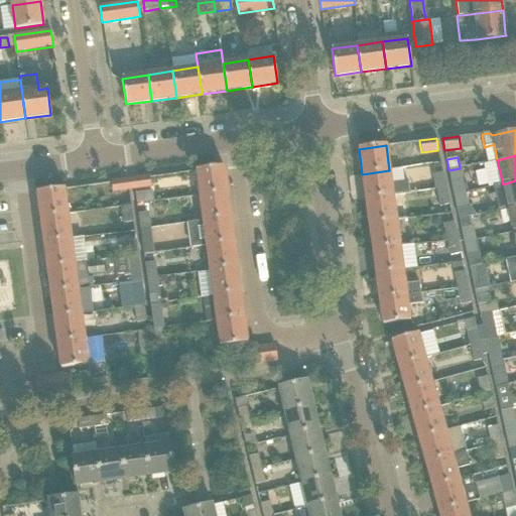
[(197,170),(200,197),(227,192),(224,167),(197,170)]
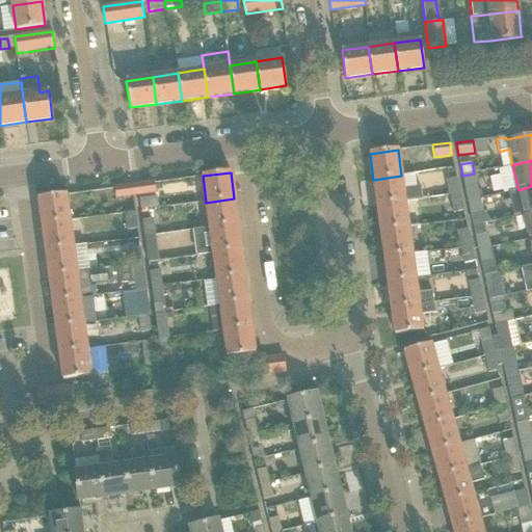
[(401,176),(373,180),(377,206),(405,202),(418,200),(422,200),(420,186),(403,188),(401,176)]
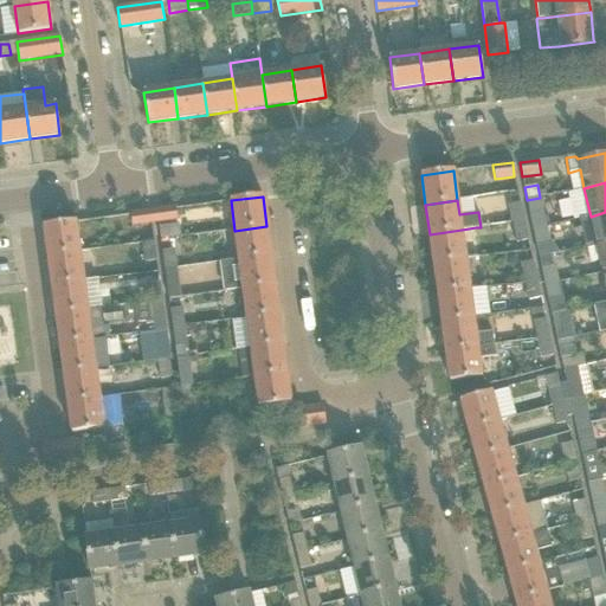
[(508,204),(513,223),(523,221),(519,201),(508,204)]
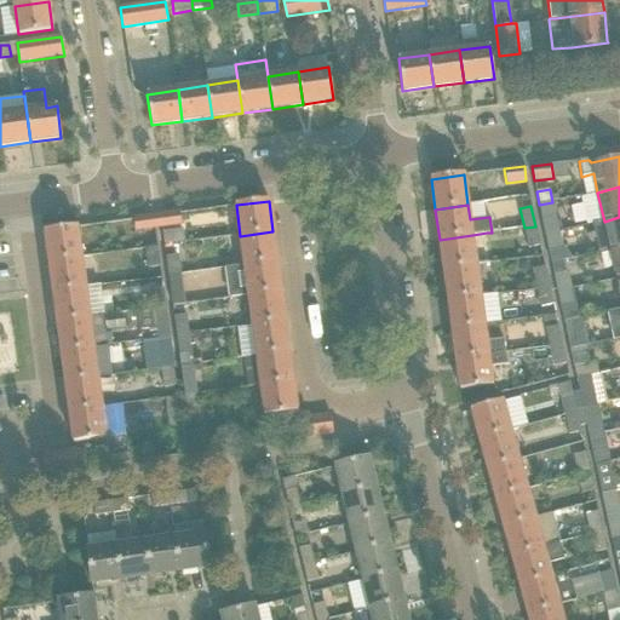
[(181,213),(160,216),(161,227),(182,224),(181,213)]
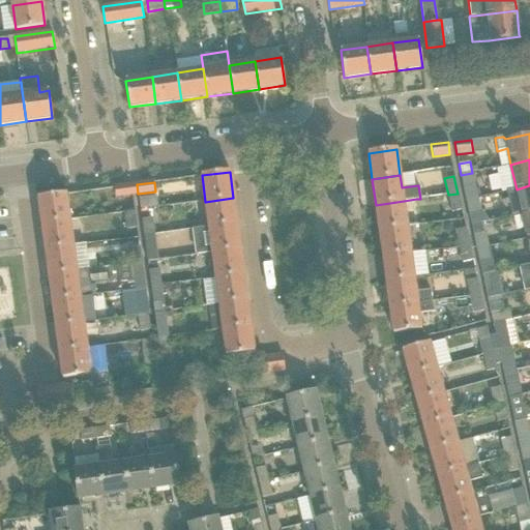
[(474,182),(463,185),(466,200),(477,198),(474,182)]
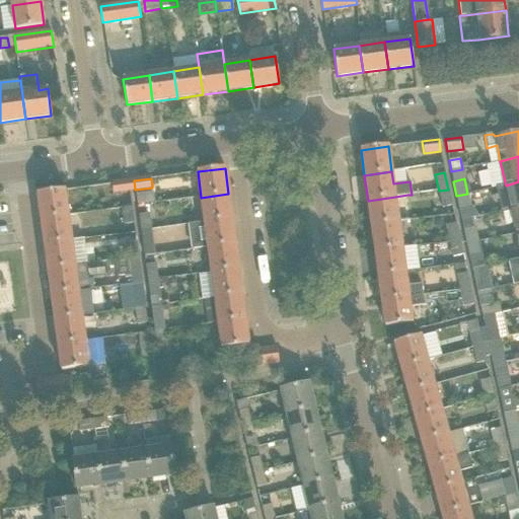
[(129,191),(128,181),(112,183),(114,193),(129,191)]
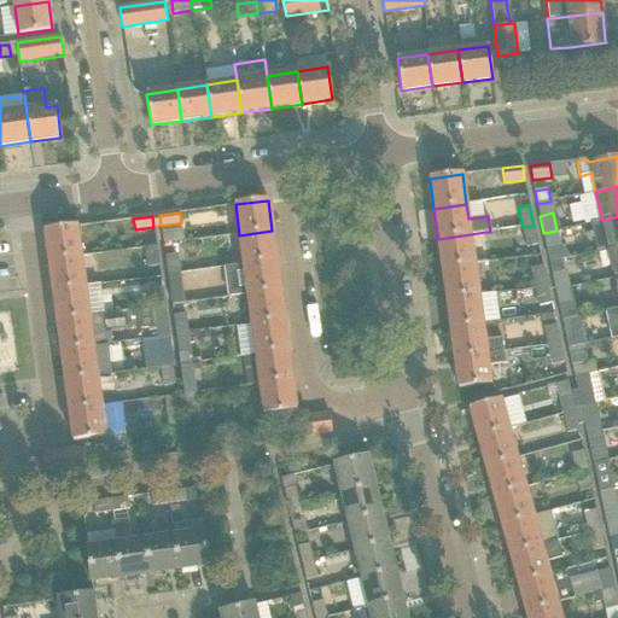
[(598,252),(608,250),(617,246),(617,216),(602,221),(592,223),(598,252)]
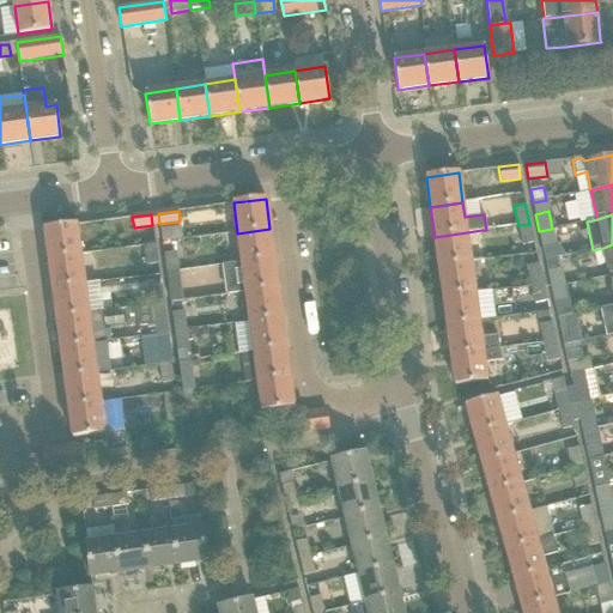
[(44,229),(48,259),(80,255),(76,224),(44,229)]
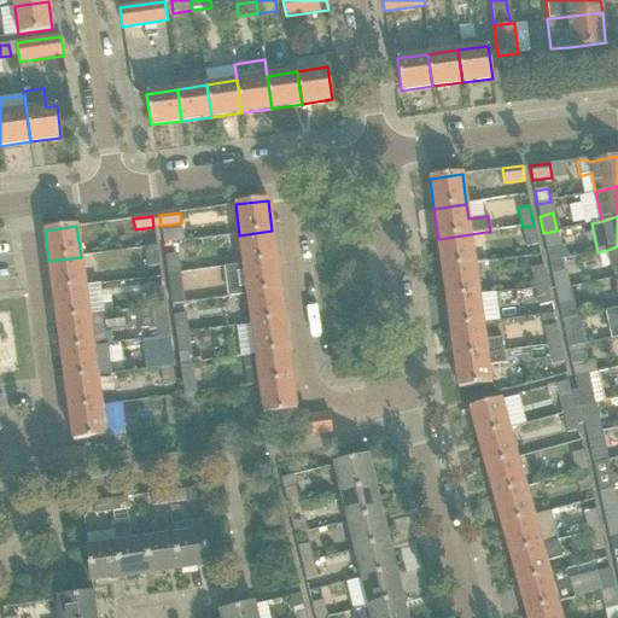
[(534,226),(523,227),(526,248),(538,245),(534,226)]
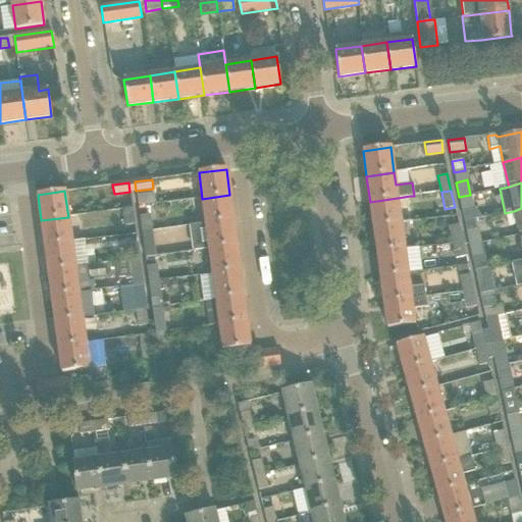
[(154,193),(137,196),(138,206),(156,203),(154,193)]
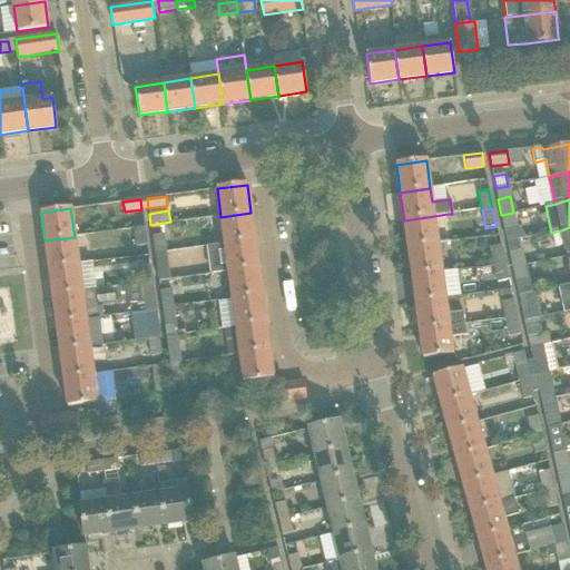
[(220,217),(225,244),(255,241),(251,213),(220,217)]
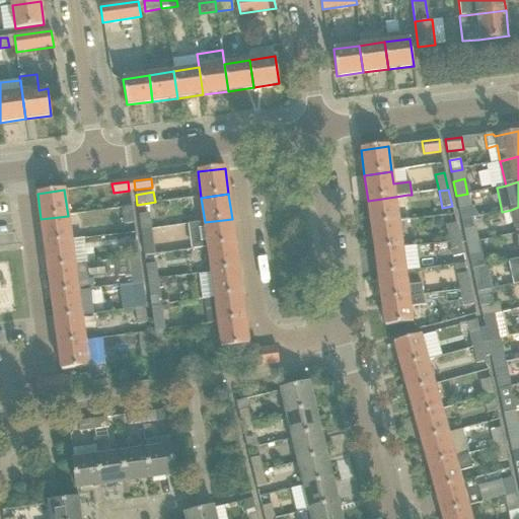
[(467,194),(456,196),(460,211),(471,208),(467,194)]
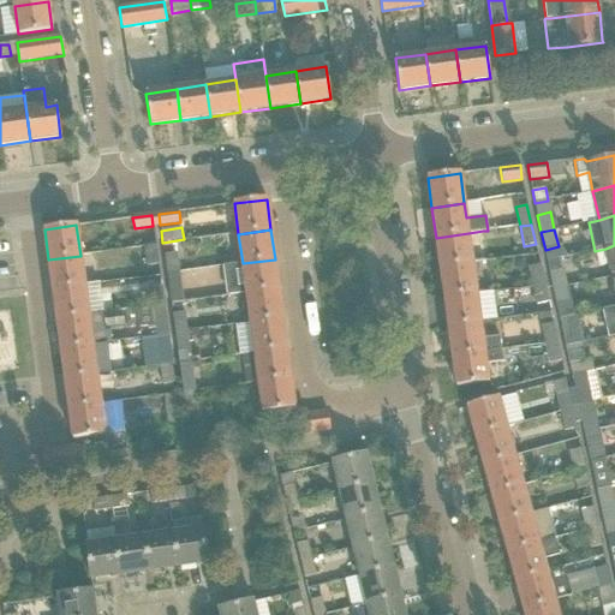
[(469,233),(436,238),(440,267),(472,263),(469,233)]
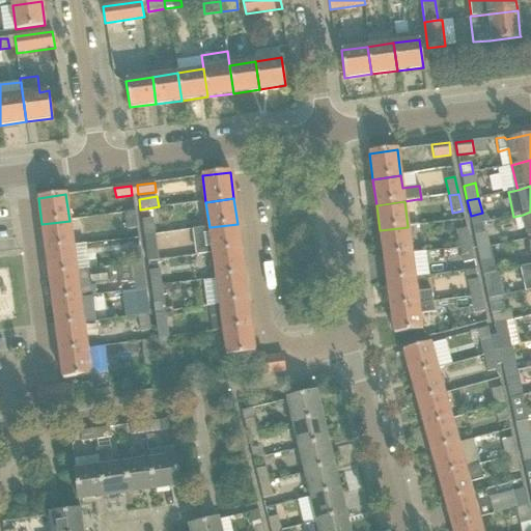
[(135,212),(123,213),(126,229),(137,228),(135,212)]
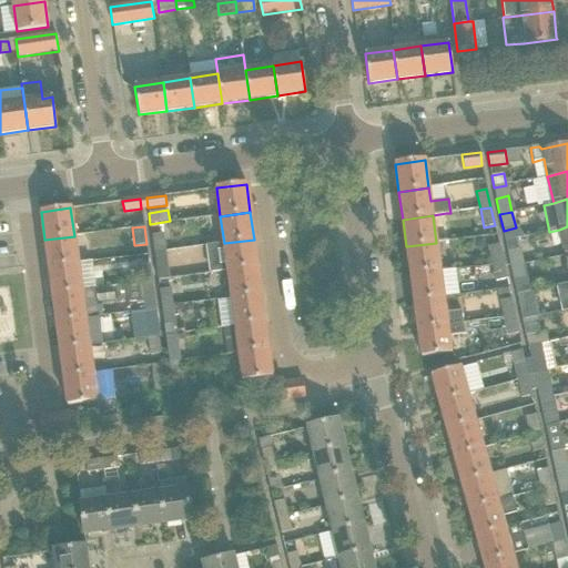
[(152,234),(154,253),(165,251),(163,233),(152,234)]
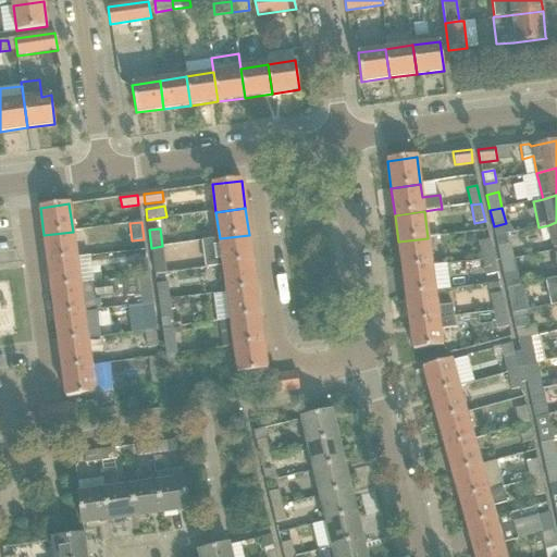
[(44,235),(47,262),(76,258),(73,232),(44,235)]
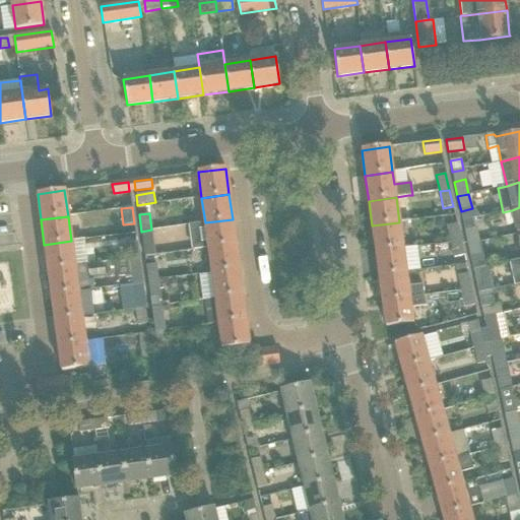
[(205,222),(188,225),(192,250),(208,248),(236,245),(233,219),(205,222)]
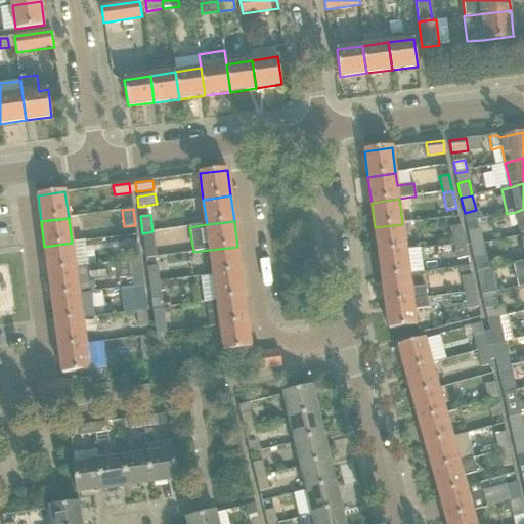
[(375,227),(379,253),(406,249),(402,224),(375,227)]
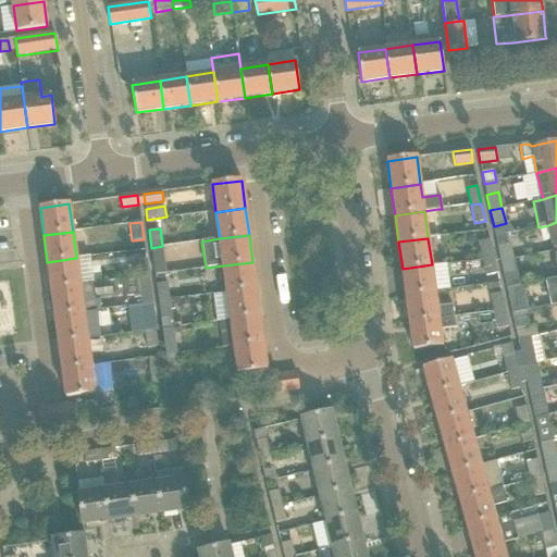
[(490,240),(478,243),(481,258),(481,260),(493,258),(493,257),(490,240)]
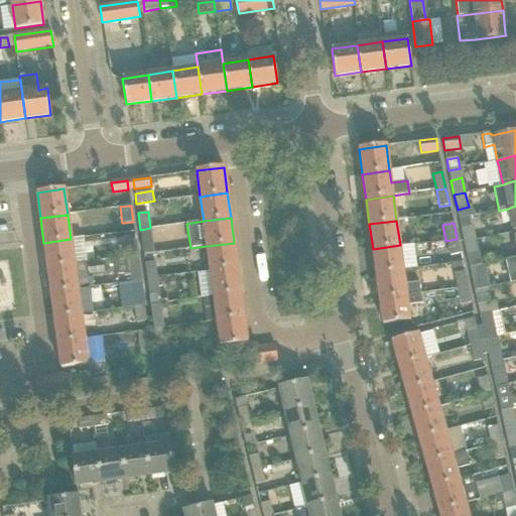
[(473,227),(462,229),(465,242),(475,240),(473,227)]
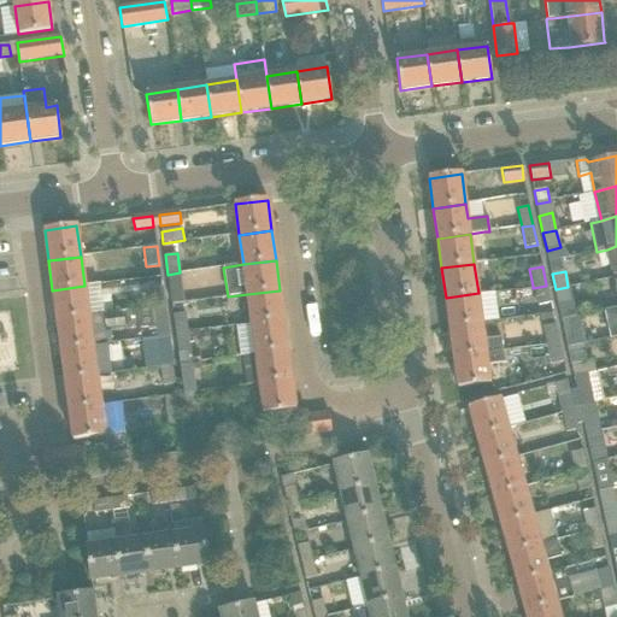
[(180,272),(168,275),(170,293),(171,305),(183,303),(182,292),(180,272)]
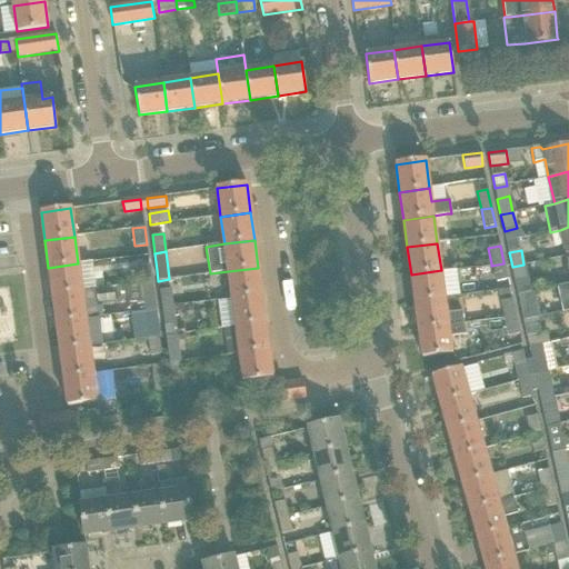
[(48,268),(52,296),(82,291),(78,263),(48,268)]
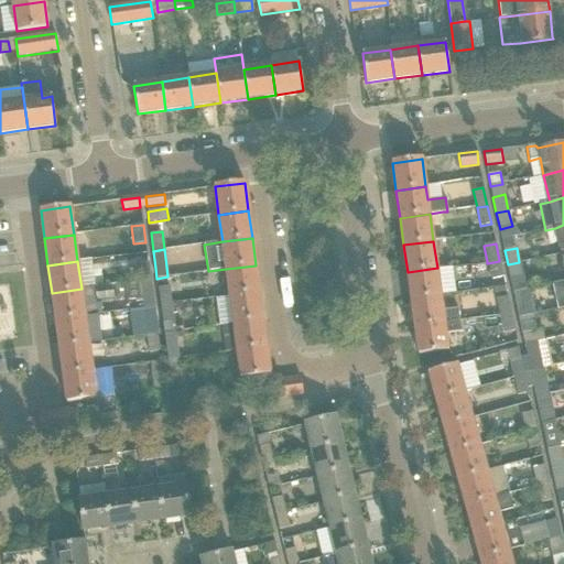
[(136,262),(138,281),(150,280),(148,261),(136,262)]
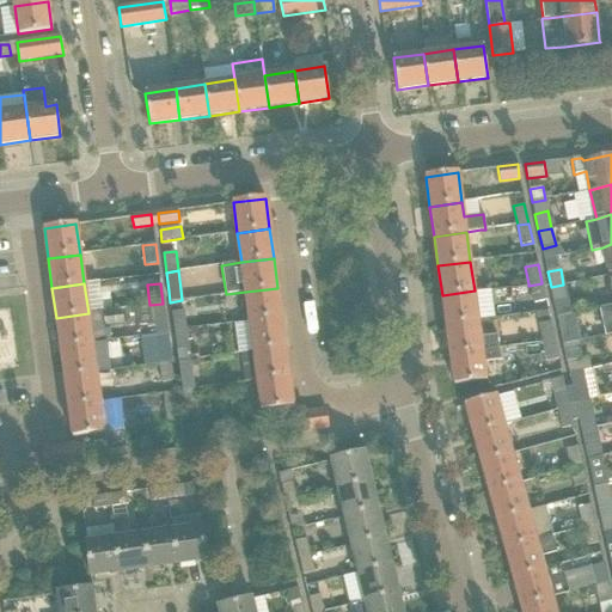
[(542,283),(528,286),(533,304),(546,301),(542,283)]
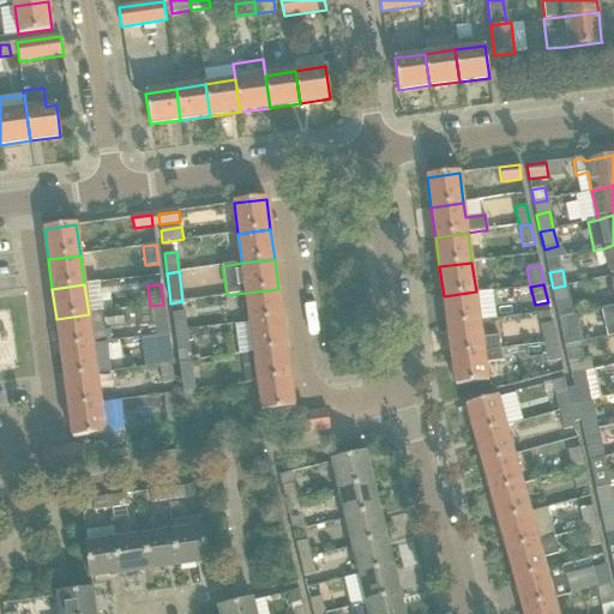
[(565,286),(553,288),(557,306),(570,304),(565,286)]
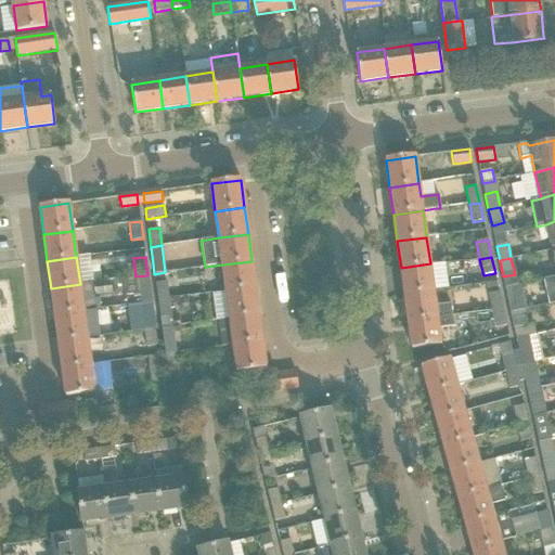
[(222,265),(226,292),(255,287),(252,261),(222,265)]
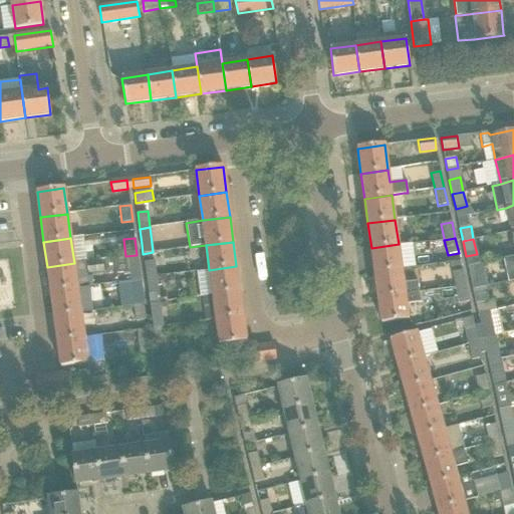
[(371,248),(374,273),(402,269),(399,244),(371,248)]
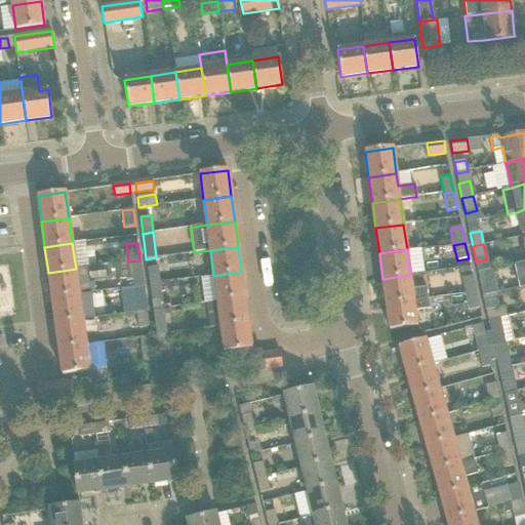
[(139,260),(128,261),(131,278),(143,276),(139,260)]
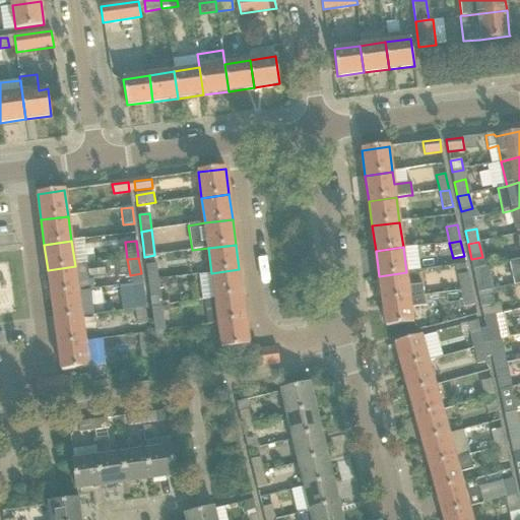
[(516,285),(519,283),(519,258),(510,261),(516,285)]
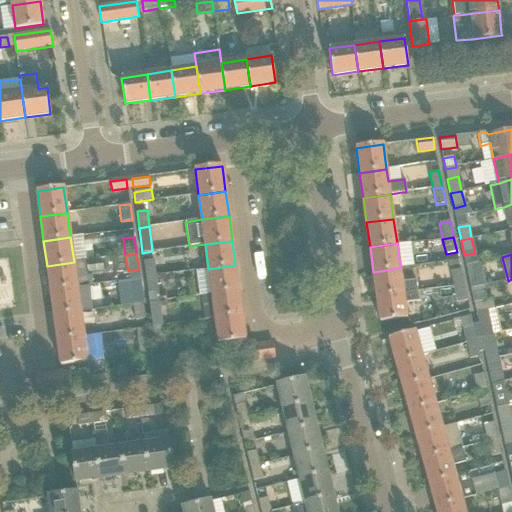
[(143,261),(145,277),(156,276),(153,259),(143,261)]
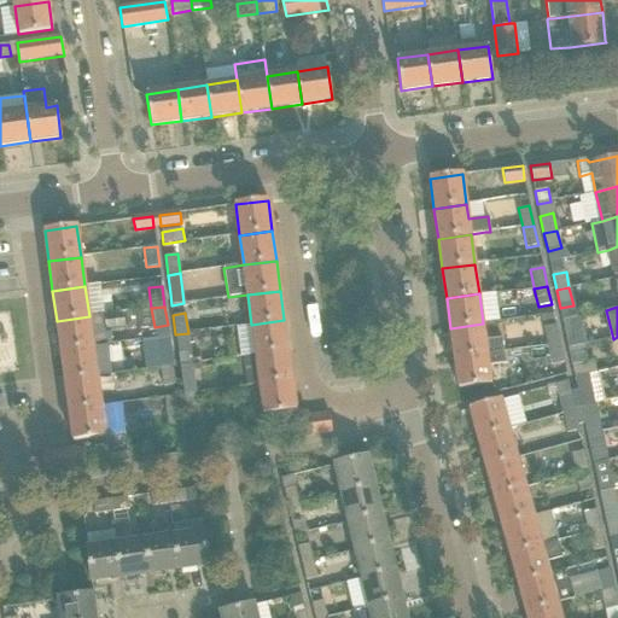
[(57,321),(60,350),(93,347),(106,344),(103,315),(89,316),(57,321)]
